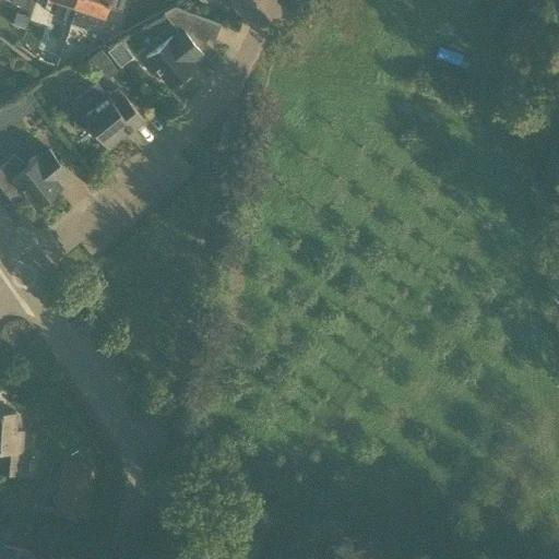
[(78,0),(76,6),(71,22),(87,28),(90,23),(93,11),(105,14),(107,7),(121,11),(125,0),(78,0)]
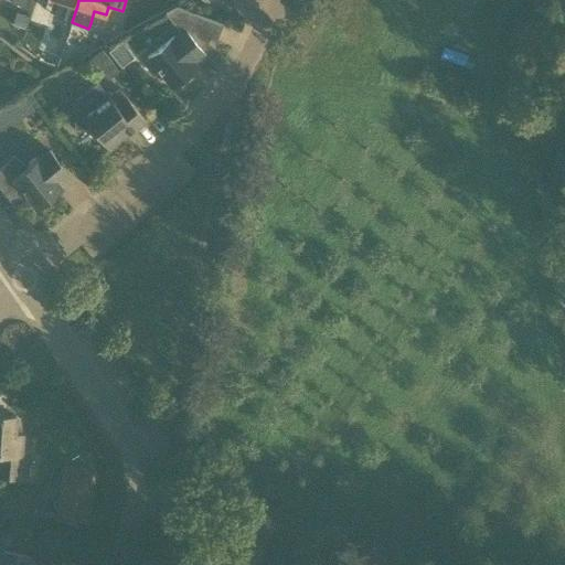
[(205,54),(204,53),(210,39),(216,41),(223,24),(178,7),(166,13),(180,32),(174,36),(173,35),(147,56),(172,88),(199,67),(195,63),(205,54)]
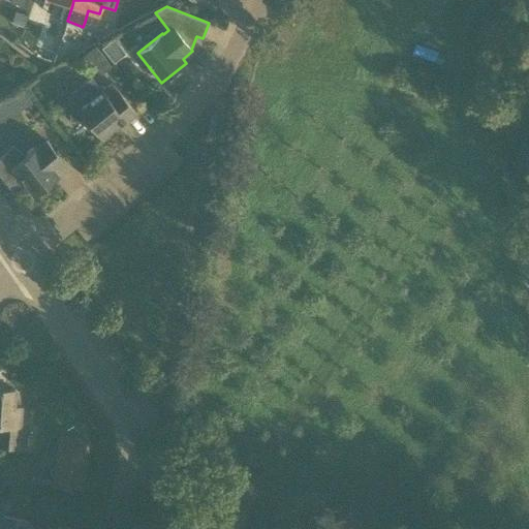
[(27,13),(14,10),(11,22),(23,26),(27,13)]
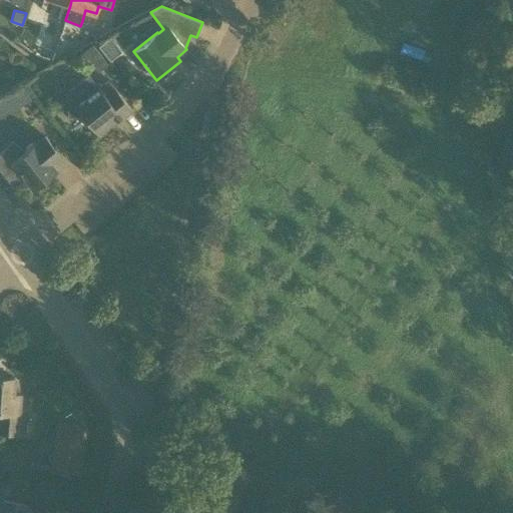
[(108,36),(97,44),(108,59),(120,50),(108,36)]
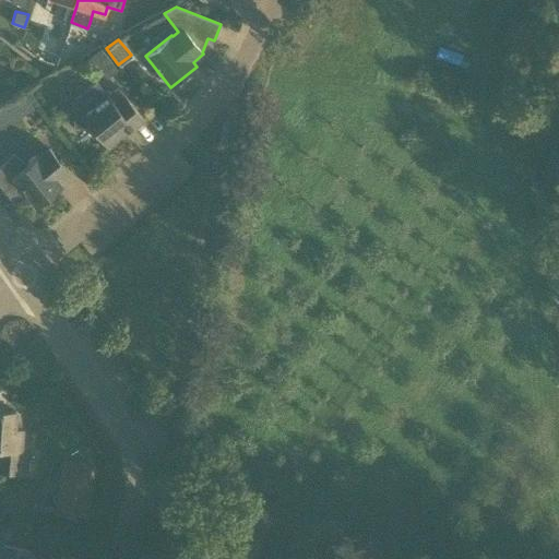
[(100,49),(90,58),(98,69),(109,59),(100,49)]
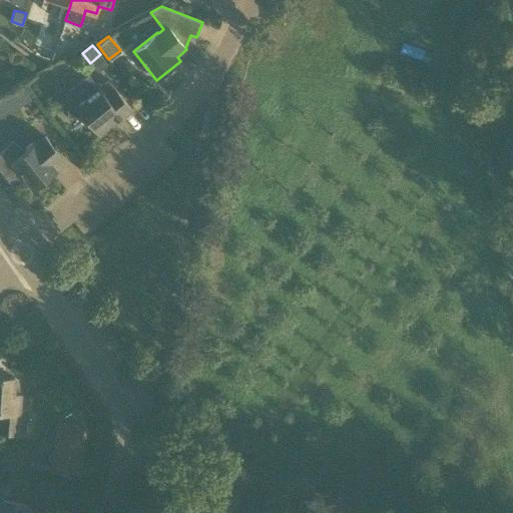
[(68,117),(82,115),(97,134),(114,121),(116,124),(132,111),(107,80),(98,87),(88,75),(64,94),(68,117)]
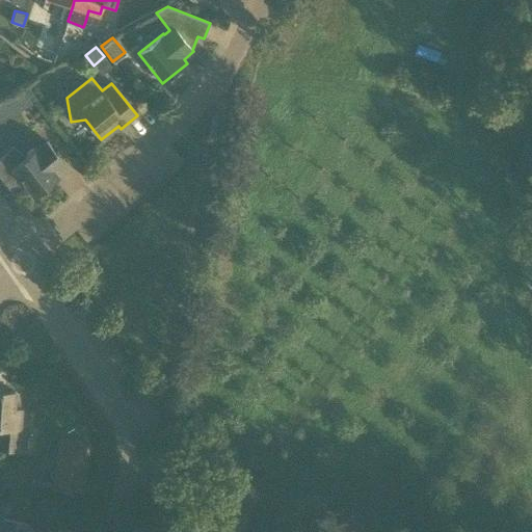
[(1,159),(0,159),(0,176),(3,180),(10,190),(12,193),(26,187),(34,197),(45,189),(54,182),(59,178),(56,174),(65,166),(47,142),(47,141),(46,142),(36,150),(10,167),(1,159)]
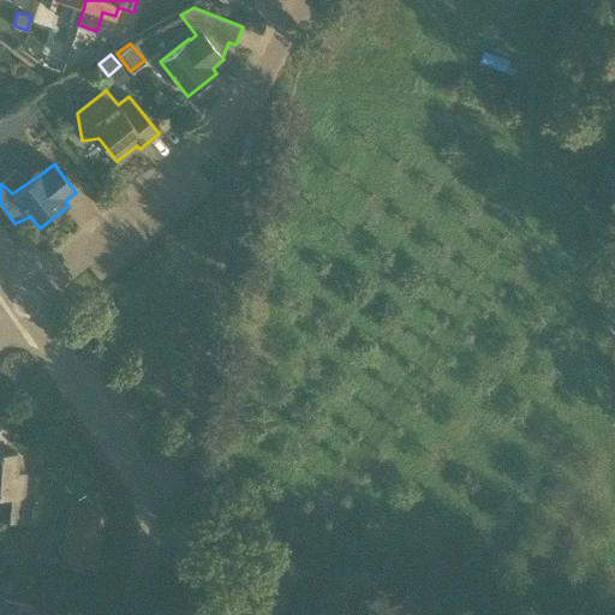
[(0,494),(0,500),(0,519),(19,521),(22,495),(23,495),(24,475),(16,475),(17,454),(0,452),(0,494)]
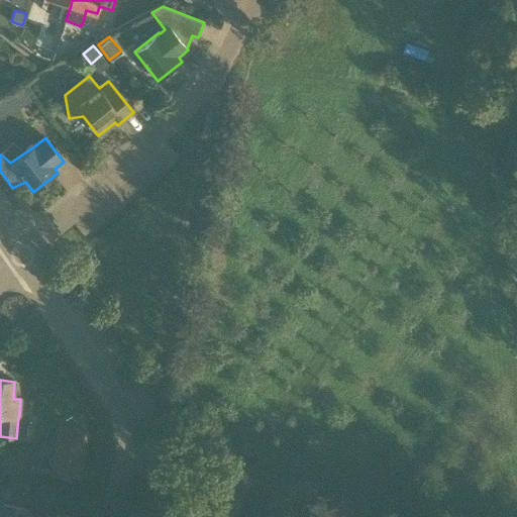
[(83,447),(58,443),(53,476),(79,479),(83,447)]
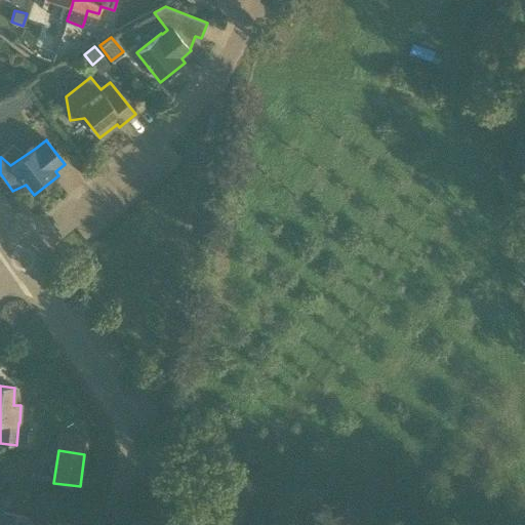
[(26,524),(28,517),(3,513),(0,524),(26,524)]
